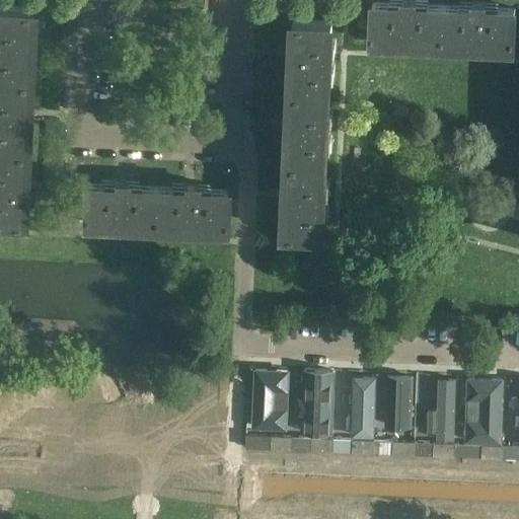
[(415,0),(403,0),(403,3),(373,2),(372,42),(442,44),(444,5),(415,4),(415,0)]
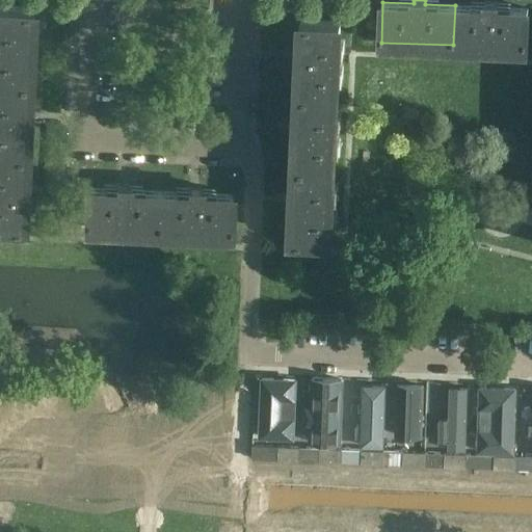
[(453,45),(490,47),(526,48),(528,8),(497,7),(497,2),(484,1),(484,6),(455,5),(453,45)]
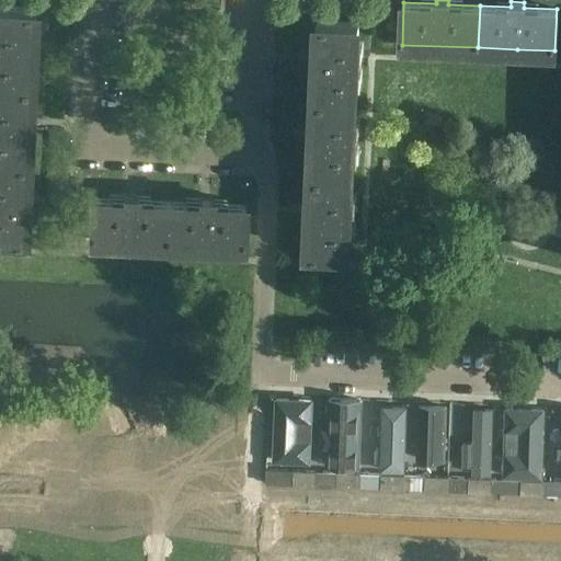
[(0,6),(0,83),(29,84),(32,8),(0,6)]
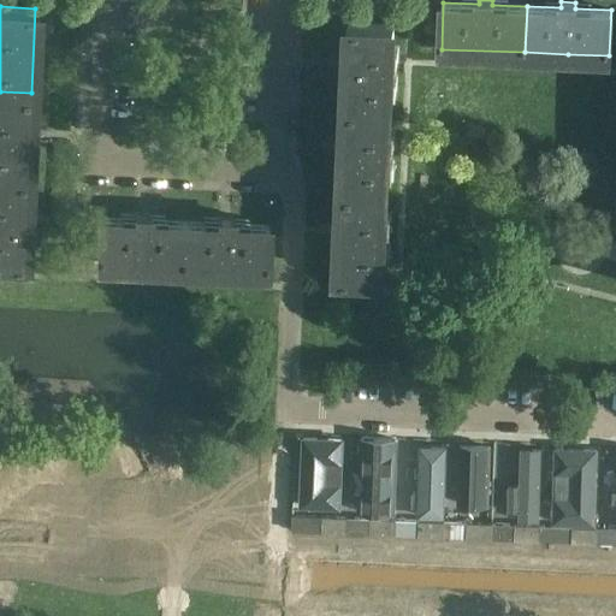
[(348,24),(345,78),(344,107),(391,110),(395,25),(348,24)]
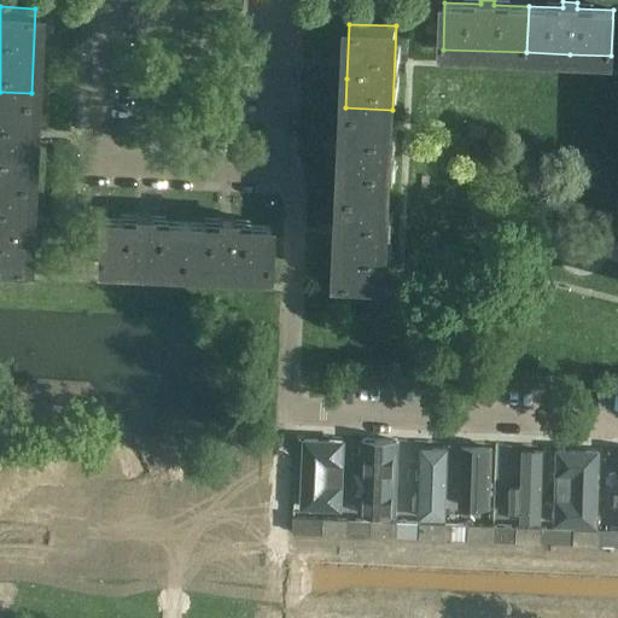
[(0,175),(28,178),(29,143),(31,93),(0,92),(0,175)]
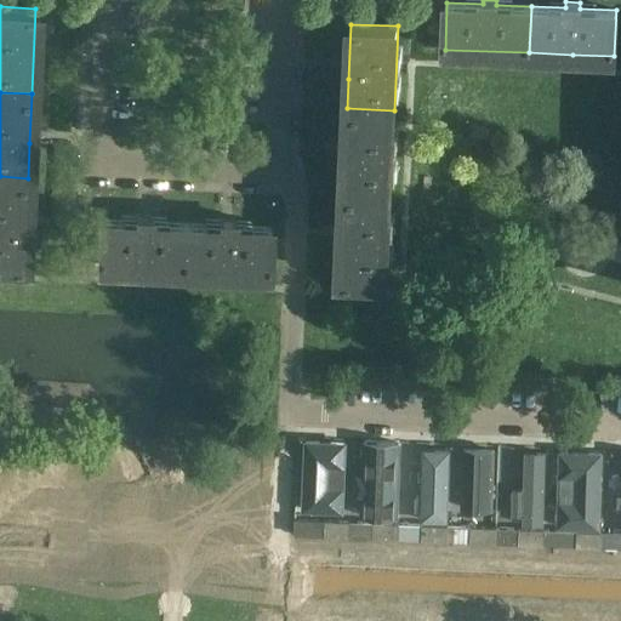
[(389,195),(392,155),(394,110),(347,108),(343,193),(389,195)]
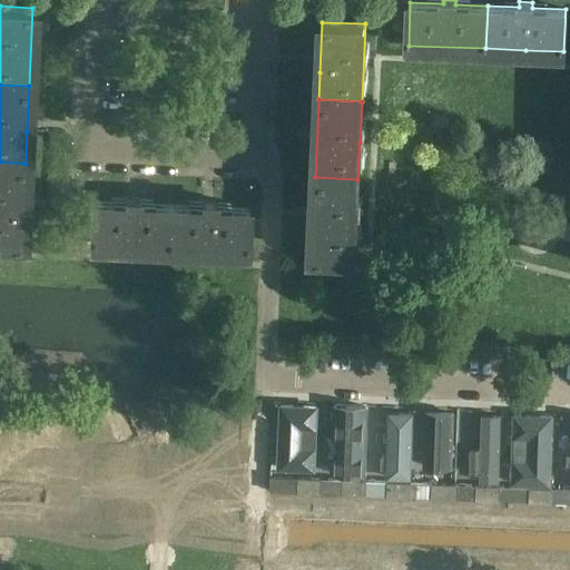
[(0,241),(22,242),(26,164),(0,161),(0,241)]
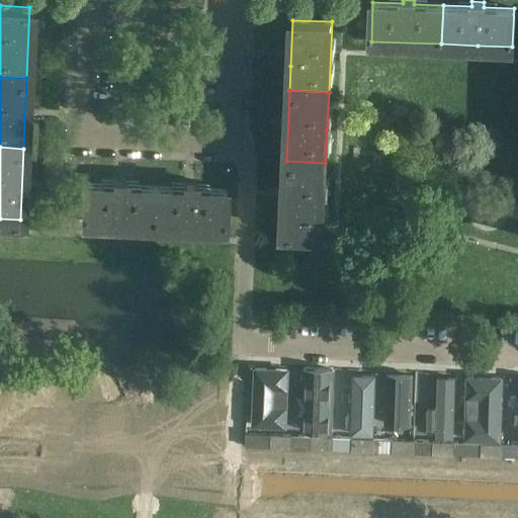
[(286,161),(284,206),(283,232),(322,234),(325,163),(286,161)]
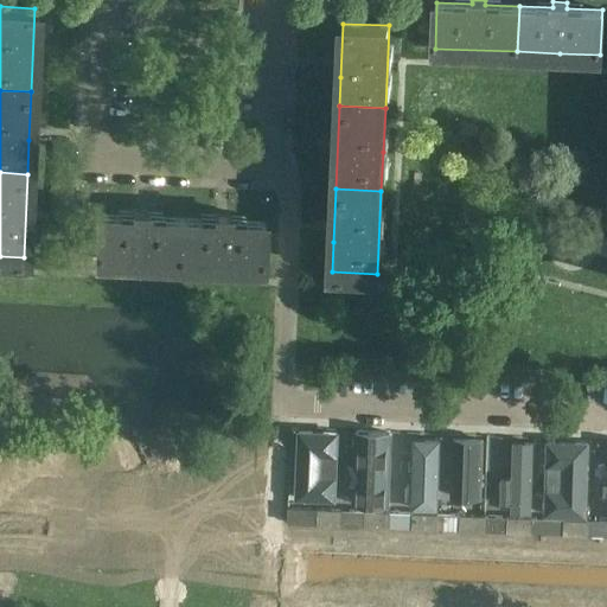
[(95,261),(141,262),(178,264),(179,218),(146,217),(146,210),(131,210),(131,217),(97,215),(95,261)]
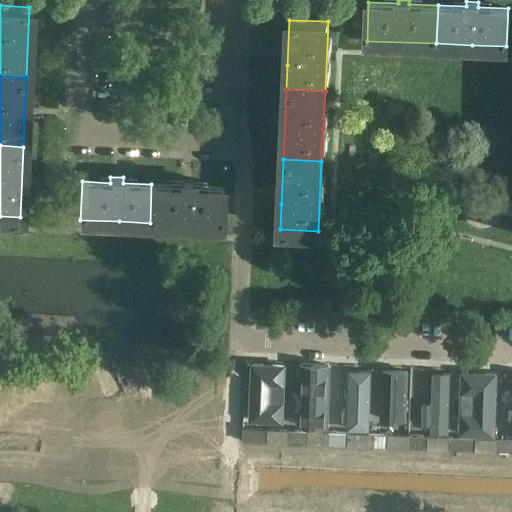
[(150,223),(187,224),(207,225),(220,226),(222,187),(207,187),(192,186),(192,180),(180,180),(180,186),(151,184),(150,223)]
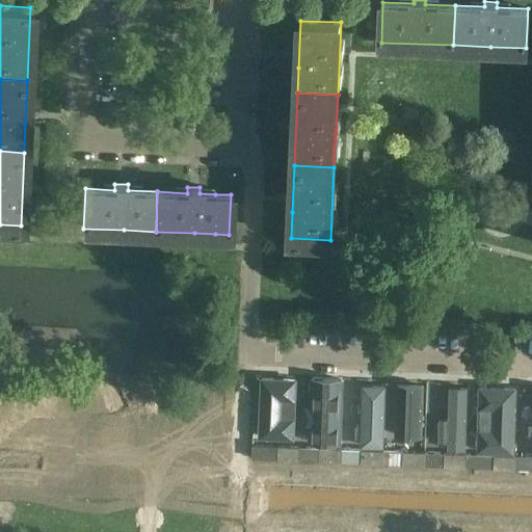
[(297,379),(261,378),(259,443),(295,444),(297,379)]
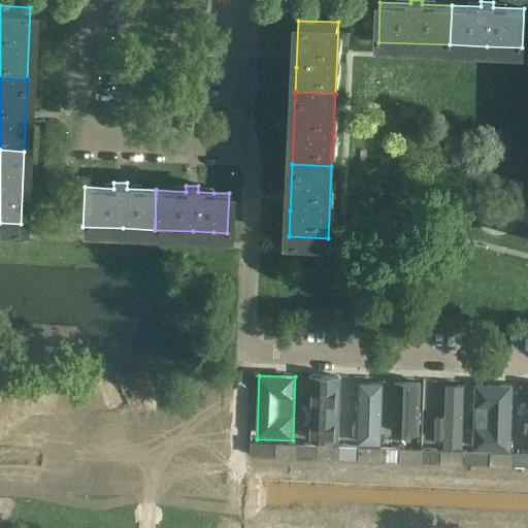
[(300,398),(299,429),(305,429),(306,429),(306,441),(318,443),(329,443),(337,443),(340,377),(309,376),(308,398),(306,398),(300,398)]
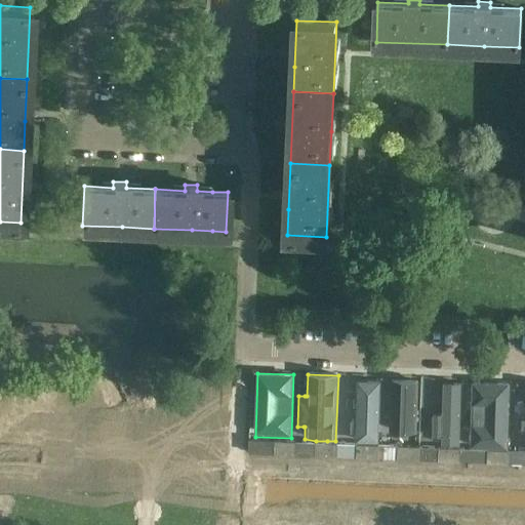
[(380,380),(356,379),(355,419),(351,419),(351,433),(355,433),(355,442),(378,442),(380,380)]
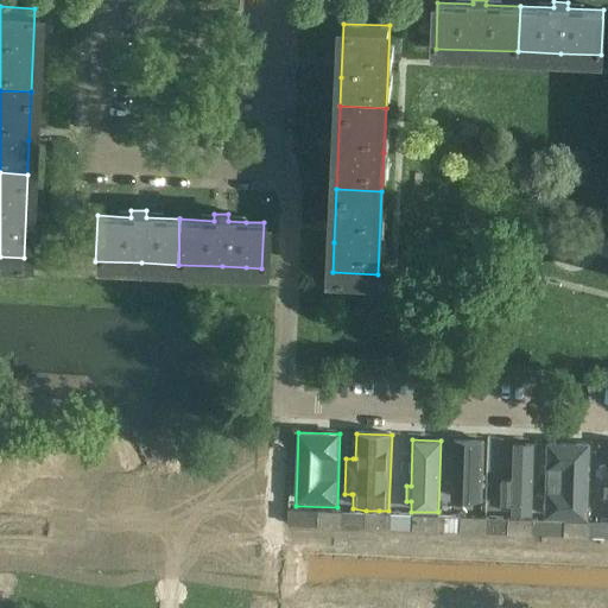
[(454,439),(451,500),(482,501),(483,441),(454,439)]
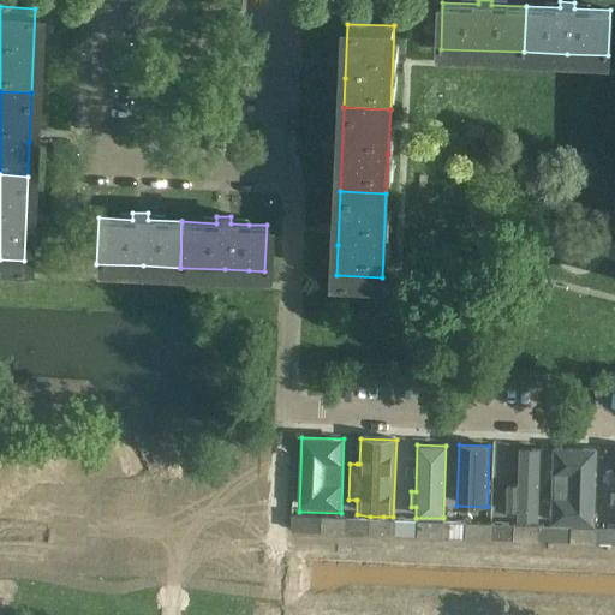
[(541,448),(519,448),(518,485),(506,485),(506,512),(517,512),(517,519),(538,520),(541,448)]
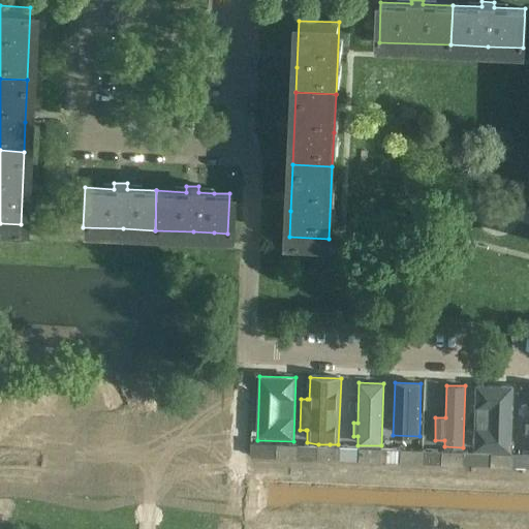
[(475,453),(491,453),(511,454),(512,386),(476,385),(475,453)]
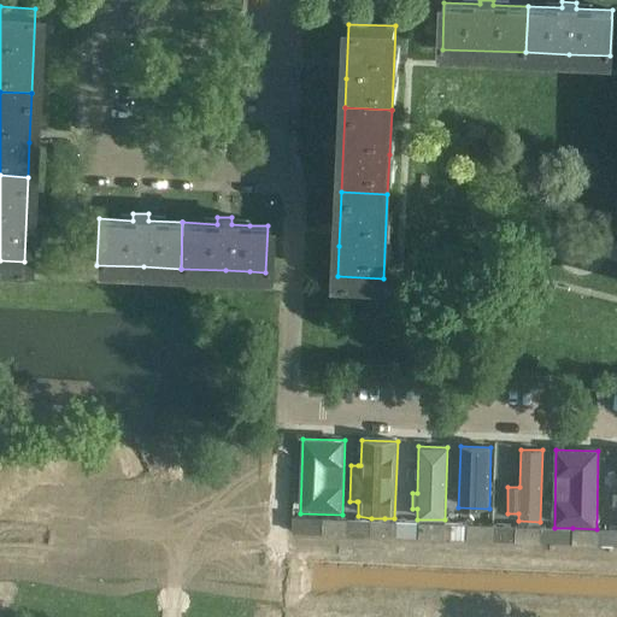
[(322,533),(322,517),(293,516),(292,532),(322,533)]
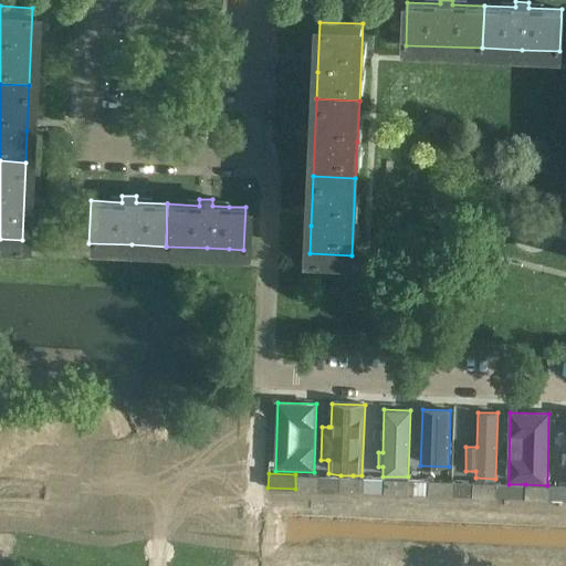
[(295,489),(318,490),(363,492),(364,478),(295,474),(295,489)]
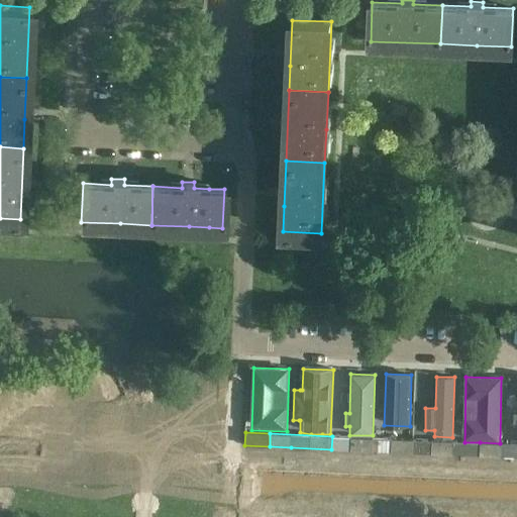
[(350,449),(372,450),(372,437),(350,437),(350,449)]
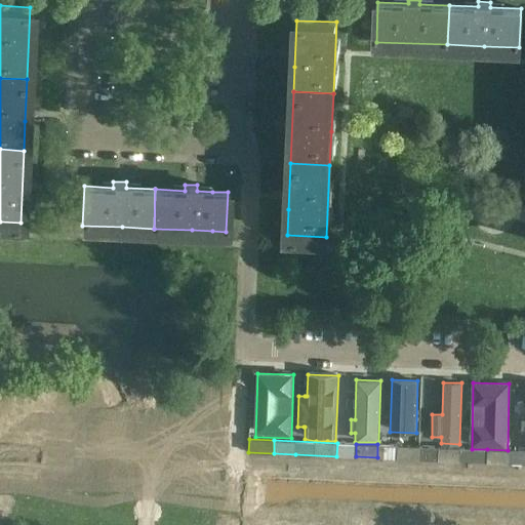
[(418,446),(377,444),(377,457),(418,459),(418,446)]
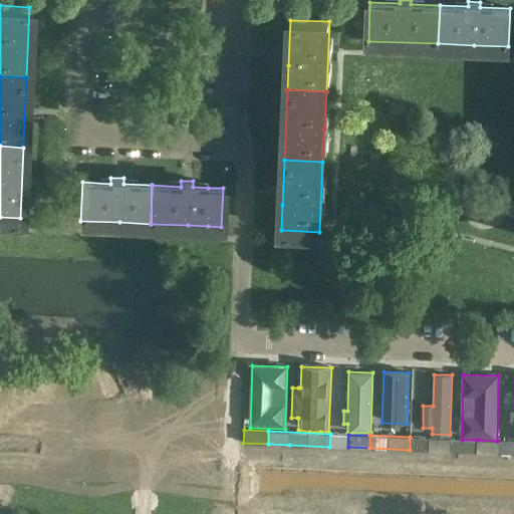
[(419,437),(410,437),(410,450),(429,451),(450,452),(451,439),(430,438),(419,437)]
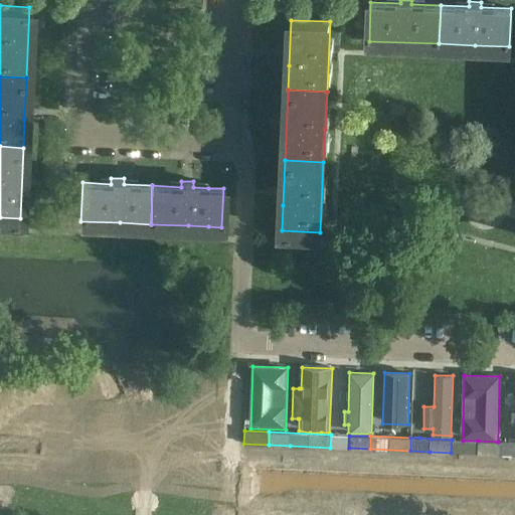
[(477,454),(478,441),(463,441),(459,440),(452,440),(451,453),(477,454)]
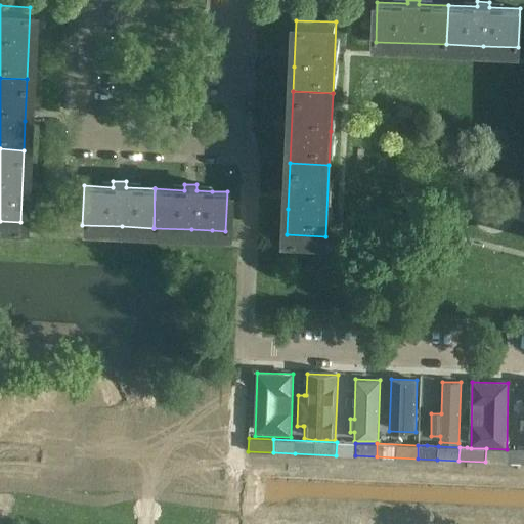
[(508,450),(508,449),(486,448),(485,462),(508,463),(508,450)]
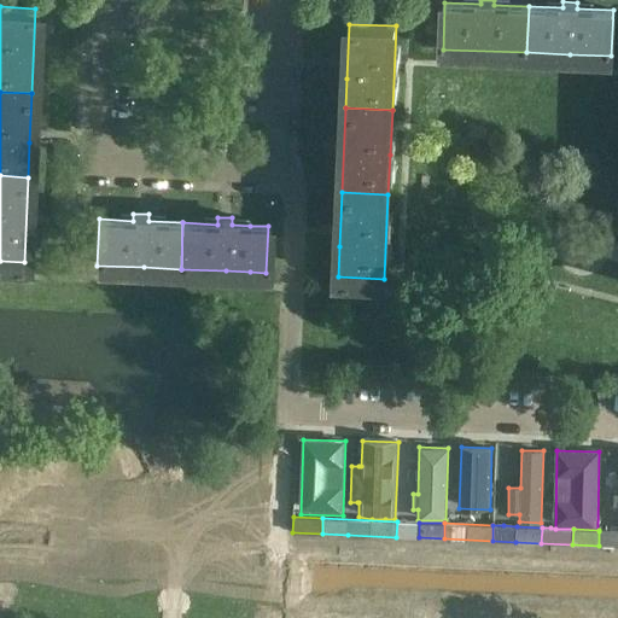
[(617,531),(599,531),(599,546),(617,546),(617,531)]
